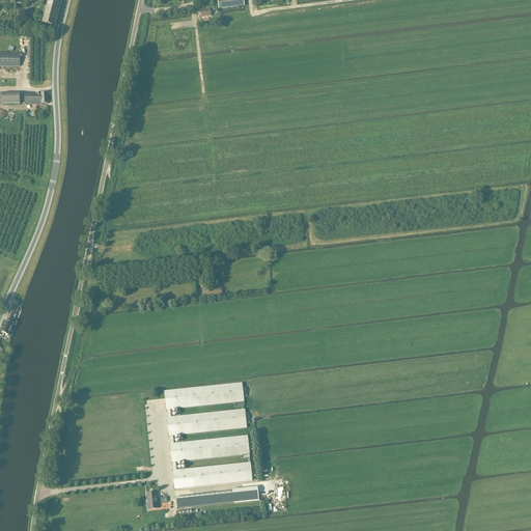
[(47,4),(43,23),(54,26),(60,0),(49,0),(49,5),(47,4)]
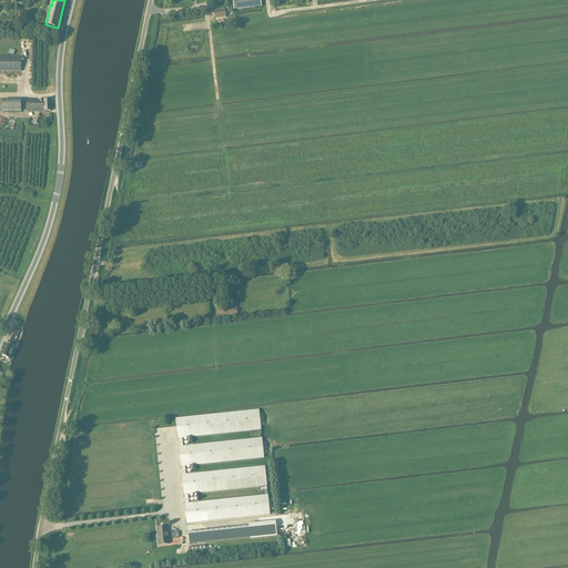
[(215,19),(225,18),(225,10),(214,11),(215,19)]
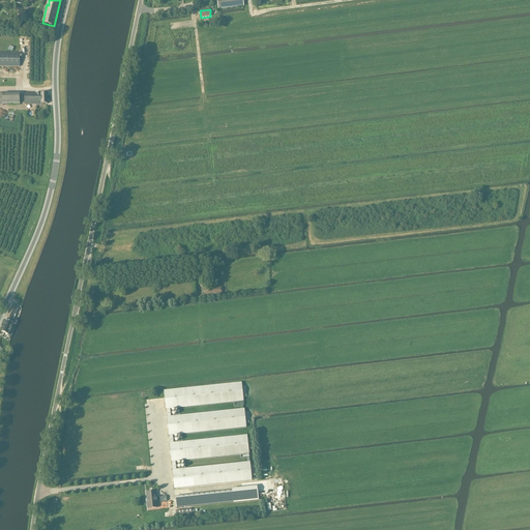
[(0,53),(0,66),(20,67),(20,54),(0,53)]
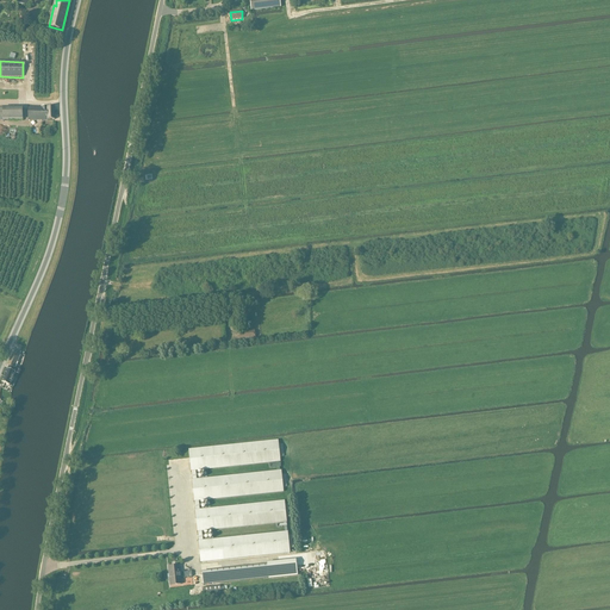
[(23,114),(27,114),(27,112),(23,112),(23,107),(2,107),(2,109),(0,109),(0,118),(2,118),(2,120),(23,119),(23,114)]
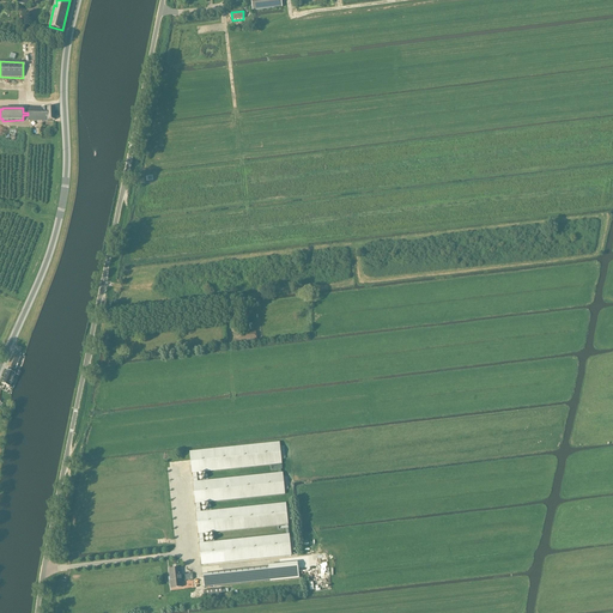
[(29,121),(48,121),(48,108),(29,108),(29,113),(28,113),(28,115),(29,115),(29,121)]
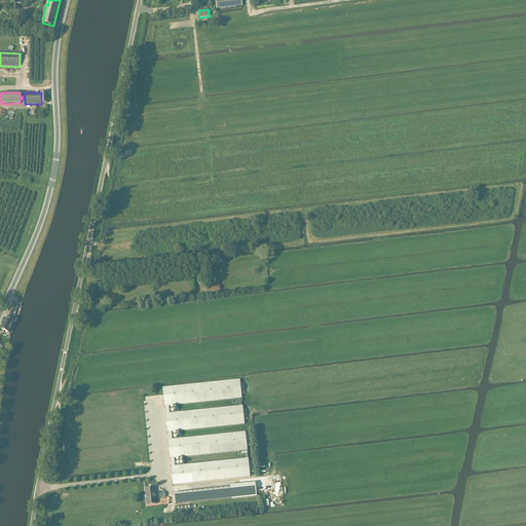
[(8,315),(13,317),(15,312),(17,306),(11,304),(6,314),(8,315)]
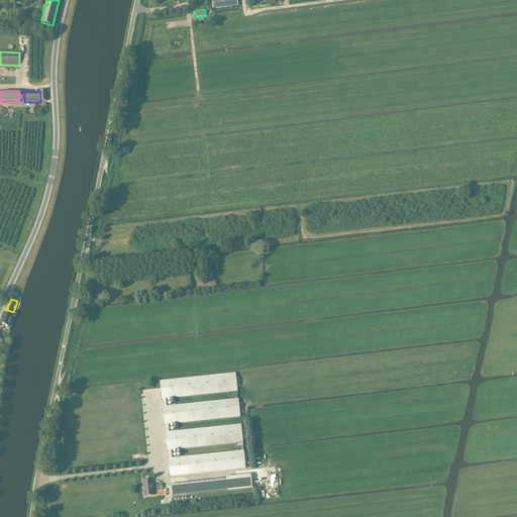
[(6,313),(2,324),(8,327),(10,323),(12,320),(11,319),(13,316),(15,317),(15,316),(16,313),(13,312),(8,310),(6,313)]
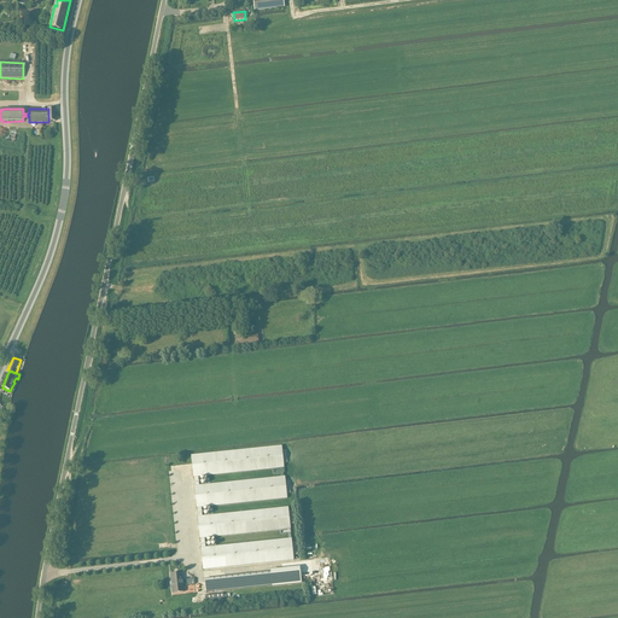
[(281,445),(191,454),(193,476),(194,476),(196,485),(194,485),(197,507),(198,517),(200,538),(202,548),(203,570),(293,560),(291,538),(205,548),(204,538),(290,529),(289,507),(203,517),(202,507),(287,497),(285,476),(199,485),(198,476),(284,467),(281,445)]
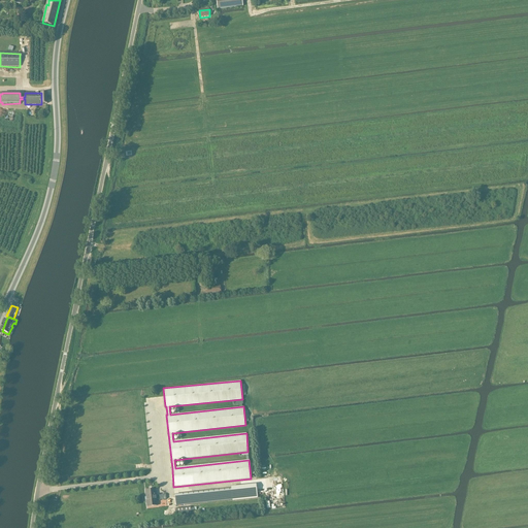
[(211,491),(174,495),(175,505),(212,502),(233,500),(233,501),(258,498),(256,485),(231,487),(232,489),(211,491)]
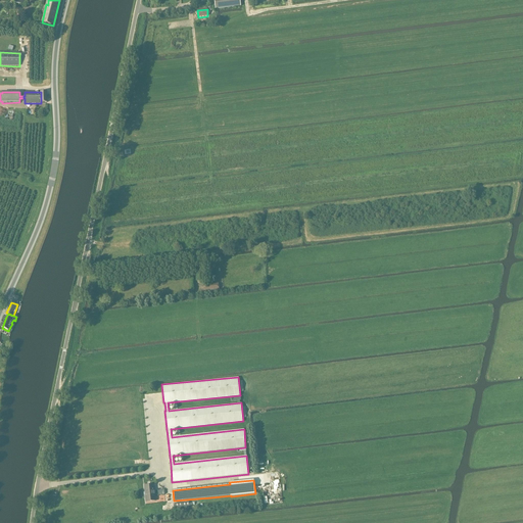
[(145,495),(155,494),(154,485),(144,486),(145,492),(144,493),(145,495)]
